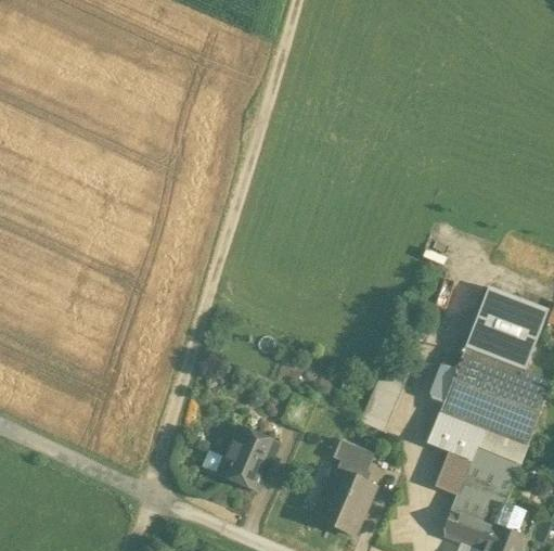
[(488,285),(464,347),(523,370),(546,308),(488,285)]
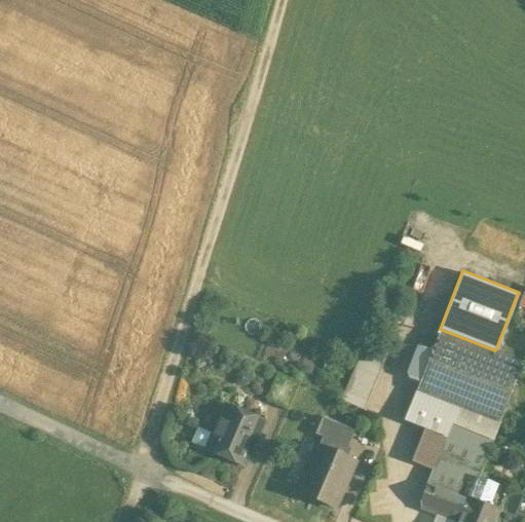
[(456,404),(450,421),(492,438),(522,362),(495,350),(440,329),(432,348),(419,380),(416,388),(456,404)]
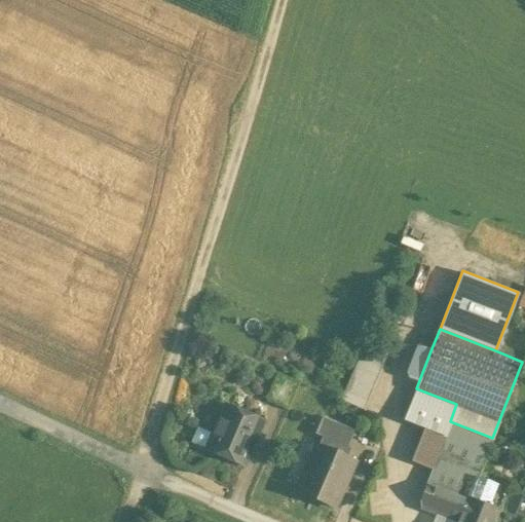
[(419,380),(432,348),(417,343),(406,371),(408,375),(419,380)]
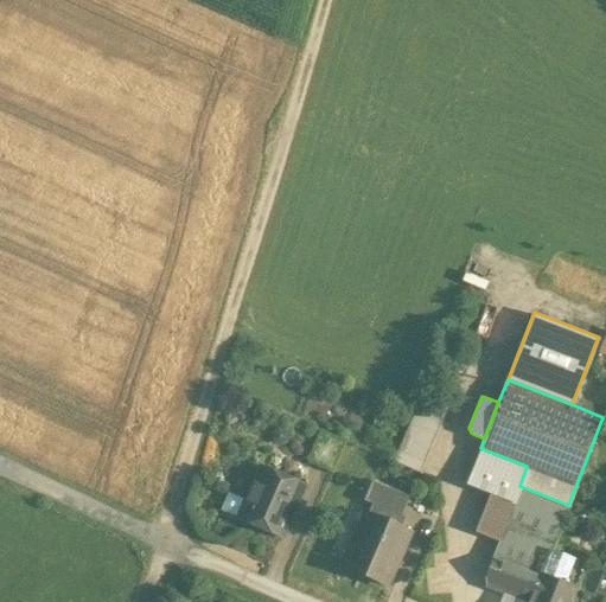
[(397,459),(422,466),(439,407),(414,399),(397,459)]
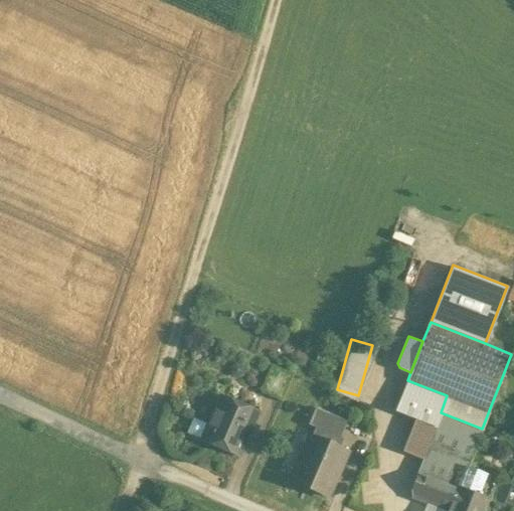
[(402,450),(422,458),(441,412),(447,395),(407,380),(394,409),(415,417),(402,450)]
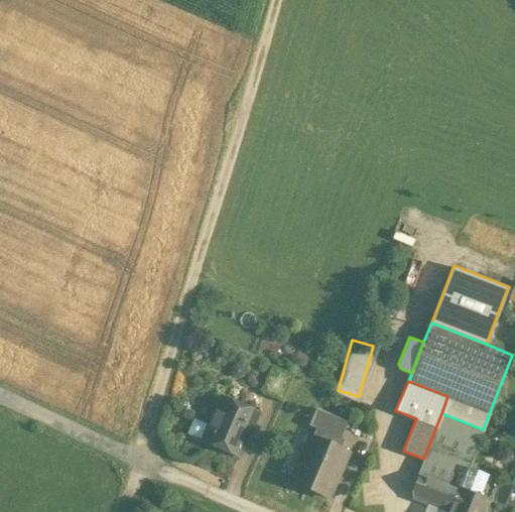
[(257,410),(222,395),(203,439),(238,455),(257,410)]
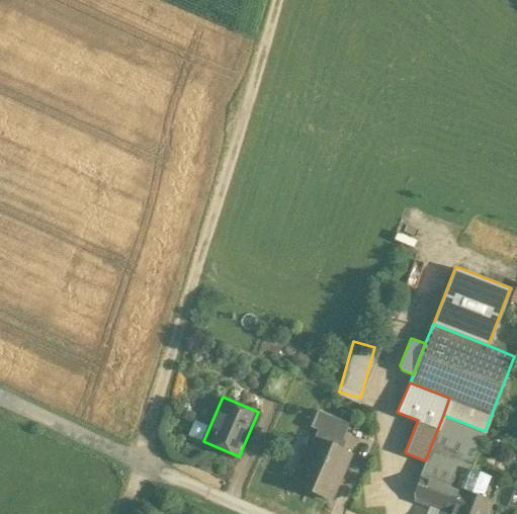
[(317,429),(313,436),(338,447),(348,422),(317,409),(310,426),(317,429)]
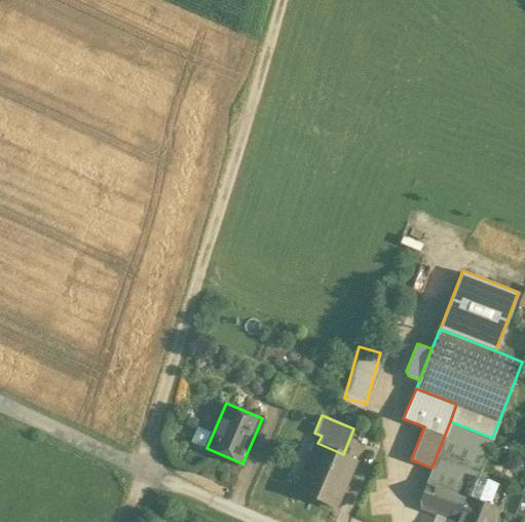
[(427,479),(469,495),(492,438),(450,421),(432,468),(427,479)]
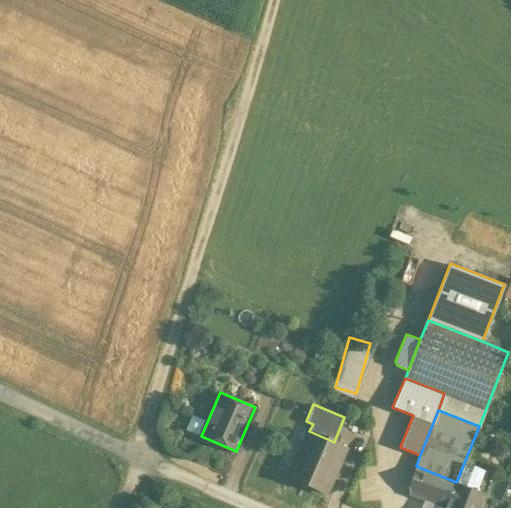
[(309,431),(290,477),(325,491),(345,447),(334,442),(309,431)]
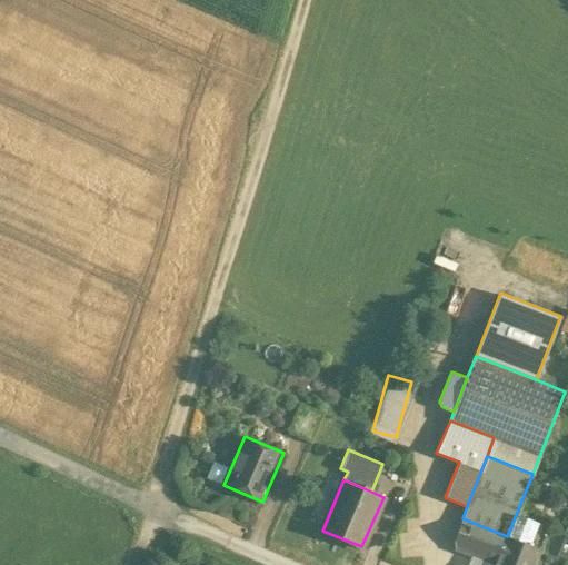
[(495,563),(501,564),(532,564),(539,549),(507,536),(462,518),(455,539),(456,548),(471,554),(495,563)]
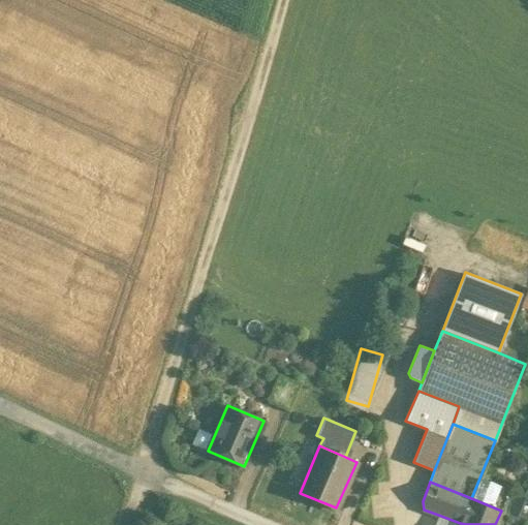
[(459,524),(460,523),(438,515),(434,524),(459,524)]
